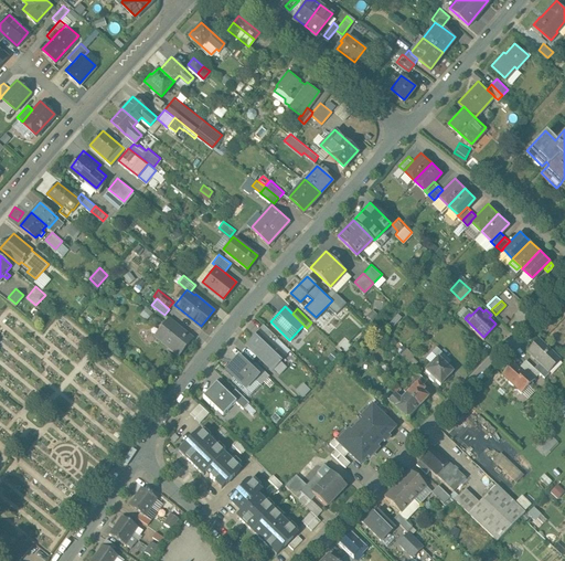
[(510,319),(504,314),(501,317),(507,323),(510,319)]
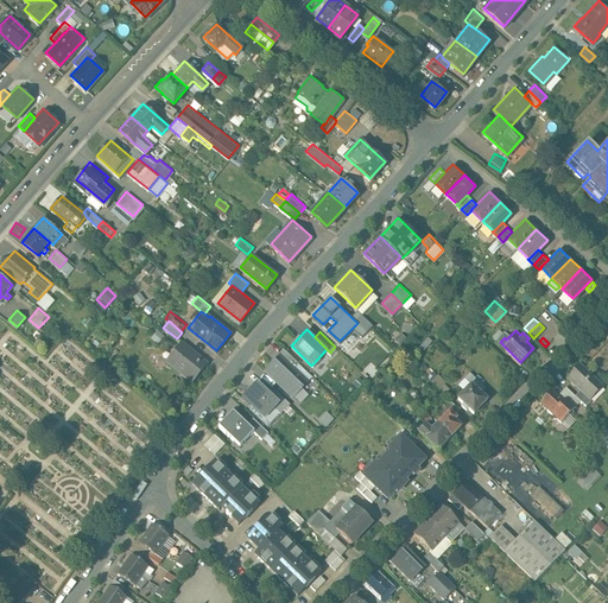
[(207,361),(182,341),(166,359),(192,380),(207,361)]
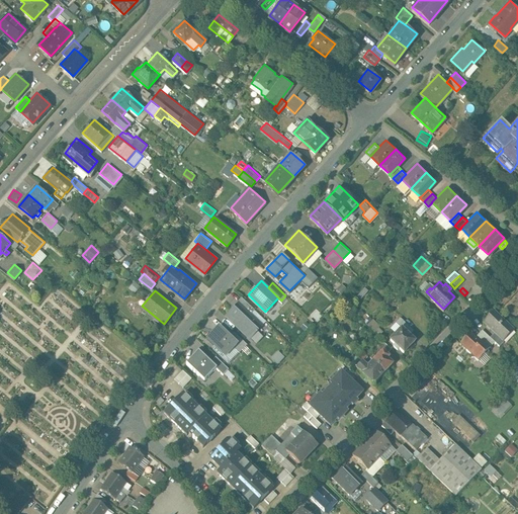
[(238,301),(225,314),(249,337),(262,324),(238,301)]
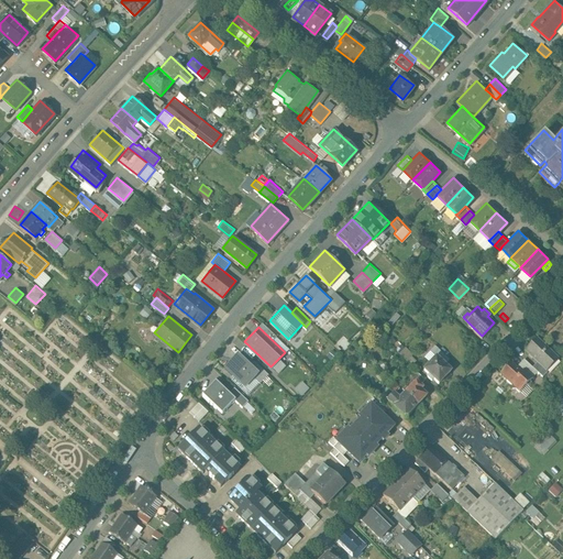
[(559,357),(537,336),(525,348),(537,360),(544,368),(544,366),(555,354),(558,357),(559,357)]
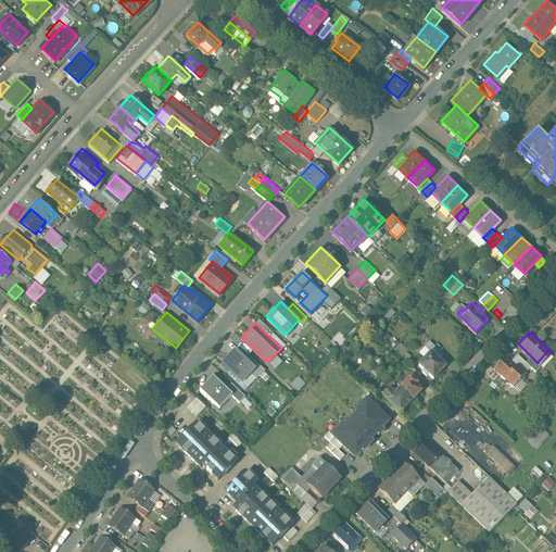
[(393,333),(389,337),(404,355),(409,351),(393,333)]
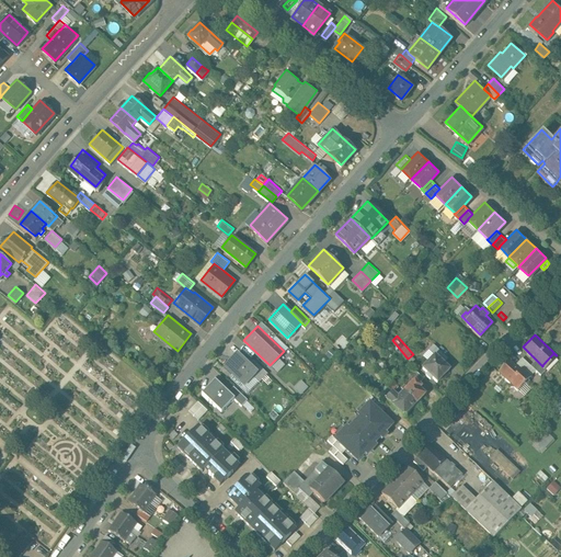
[(258,371),(236,351),(222,365),(244,385),(258,371)]
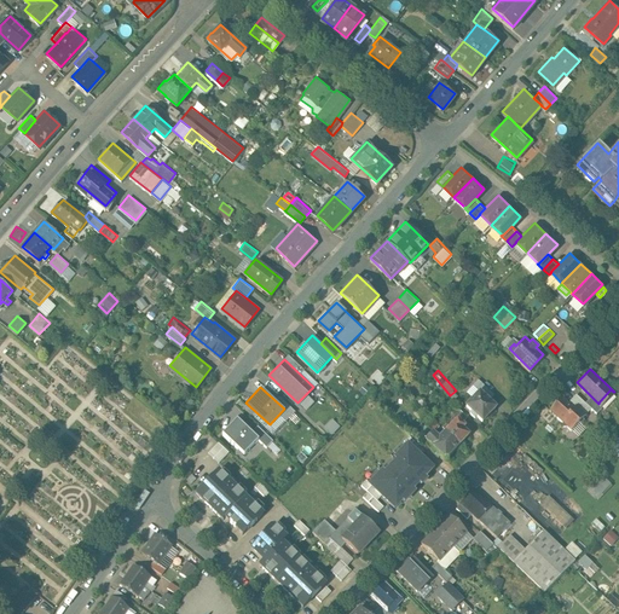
[(496,404),(479,389),(466,403),(472,409),(469,410),(474,415),(476,413),(482,418),(496,404)]
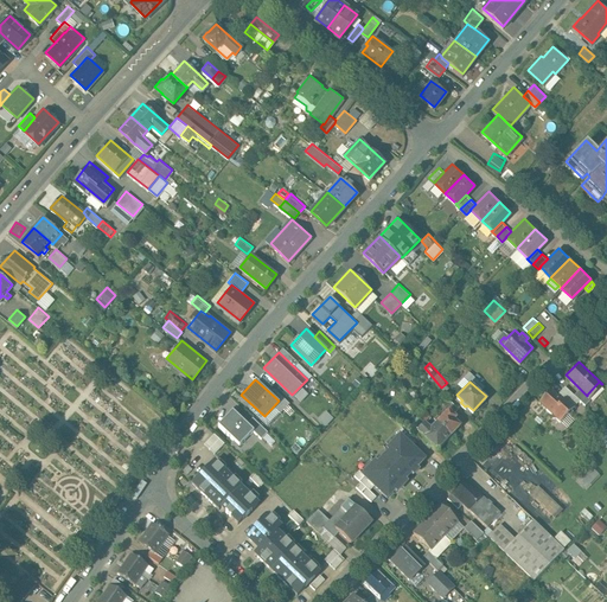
[(564,384),(556,392),(562,398),(566,395),(574,403),(580,398),(574,392),(564,384)]
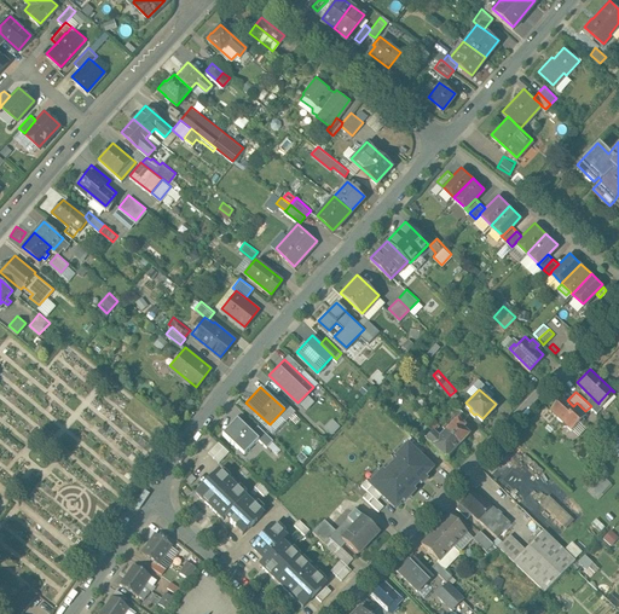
[(567,400),(561,394),(549,407),(562,420),(562,423),(566,423),(571,427),(585,411),(577,403),(573,406),(567,400)]
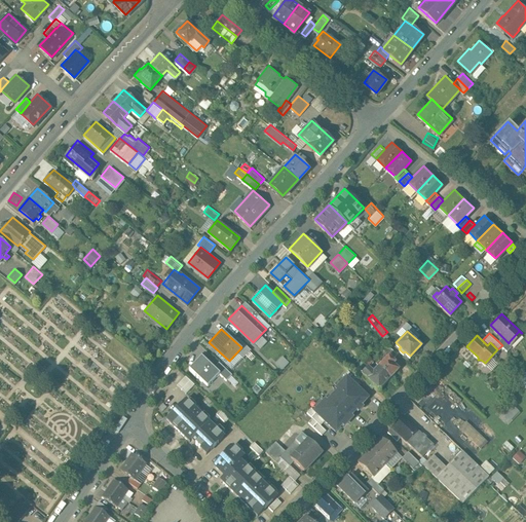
[(509,343),(501,336),(497,340),(502,345),(506,349),(512,344),(509,342),(509,343)]
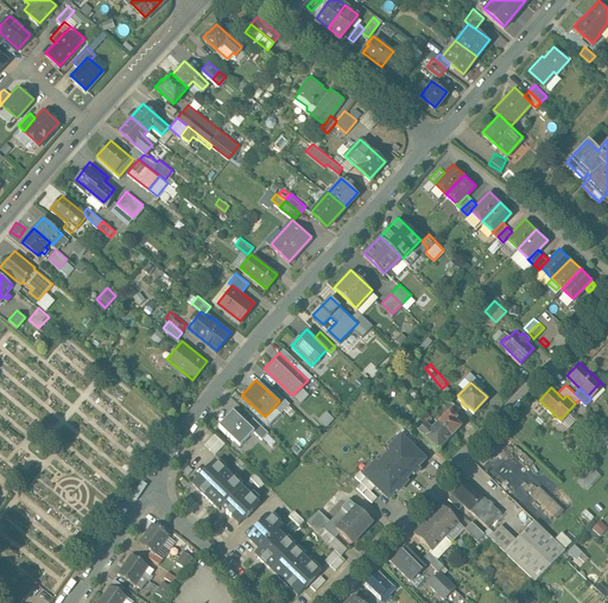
[(449,397),(443,402),(449,408),(454,412),(458,407),(449,397)]
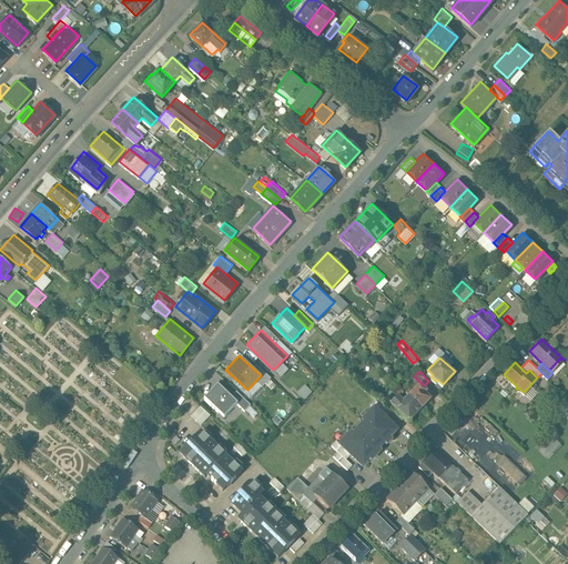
[(395,382),(387,390),(394,396),(402,388),(395,382)]
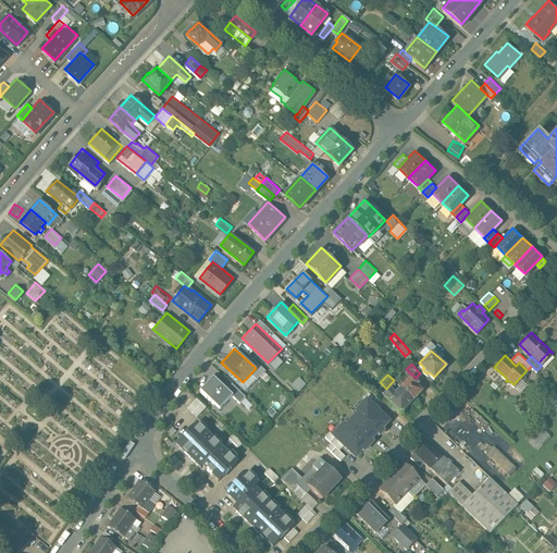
[(416,378),(411,375),(400,385),(413,398),(422,389),(417,383),(419,381),(416,378)]
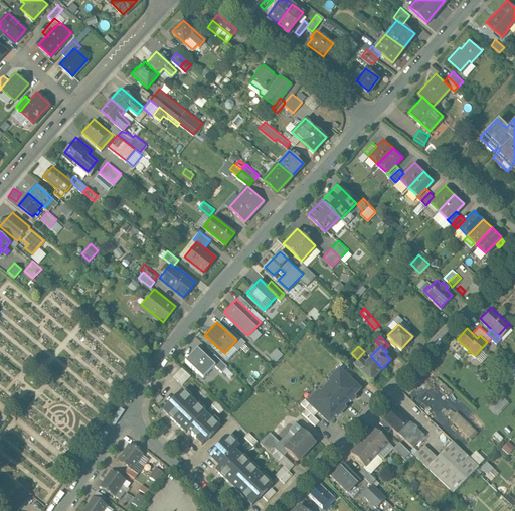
[(214,363),(197,347),(185,359),(202,375),(214,363)]
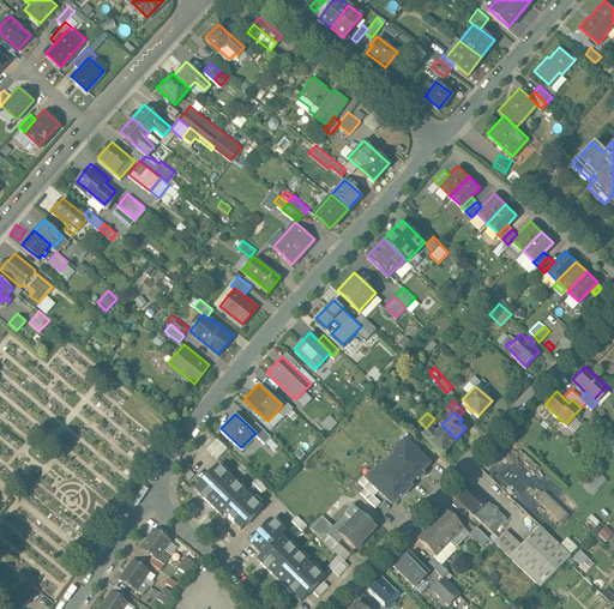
[(321,421),(329,427),(336,420),(329,414),(321,421)]
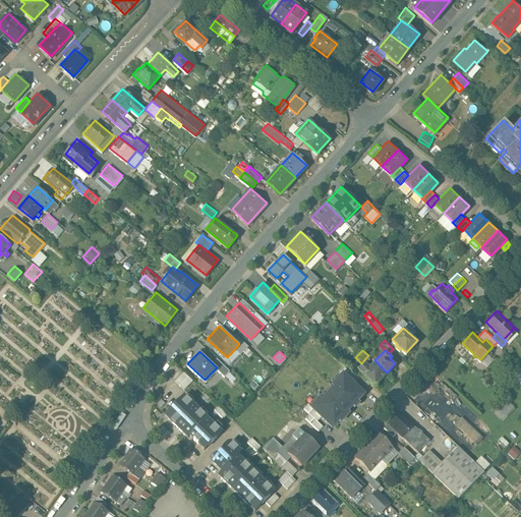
[(212,362),(224,375),(229,369),(217,357),(212,362)]
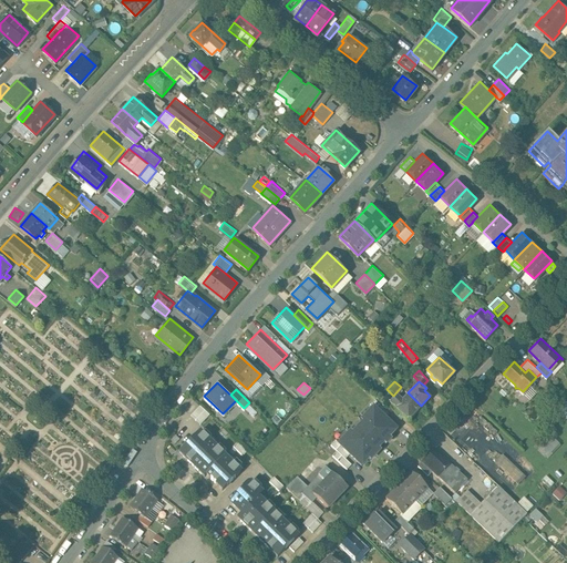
[(421,406),(408,392),(400,400),(398,397),(391,403),(408,419),(421,406)]
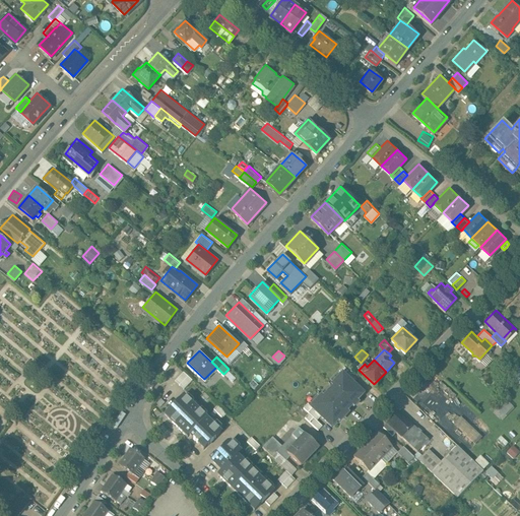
[(358,401),(367,392),(342,368),(332,380),(358,401)]
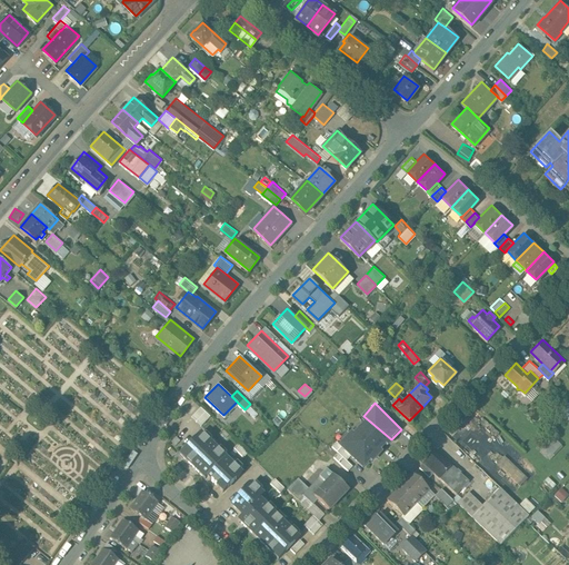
[(200,405),(190,414),(196,418),(205,409),(200,405)]
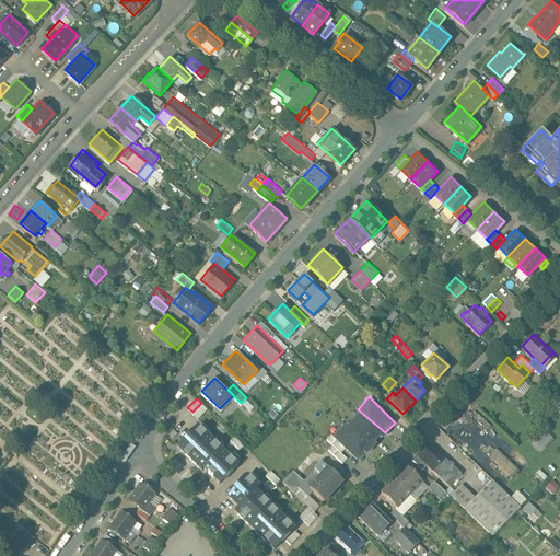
[(202,402),(194,412),(198,416),(207,406),(202,402)]
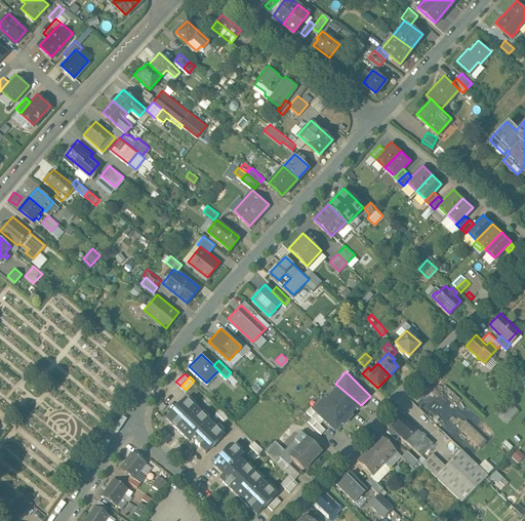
[(348,418),(361,405),(335,384),(323,395),(348,418)]
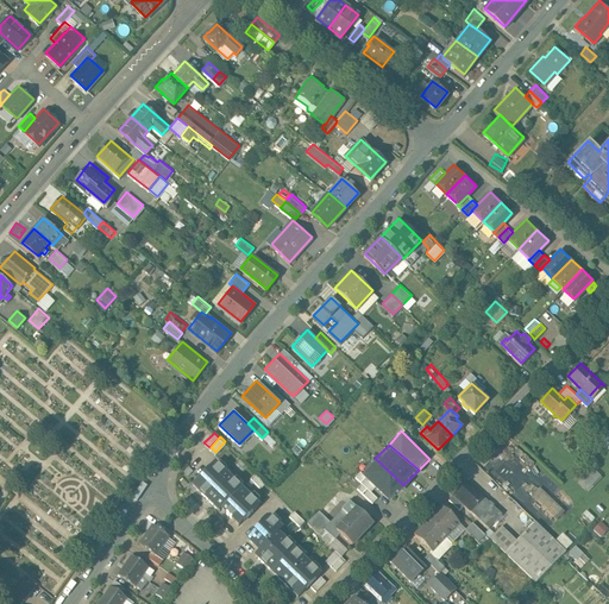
[(219,455),(193,482),(219,509),(245,482),(219,455)]
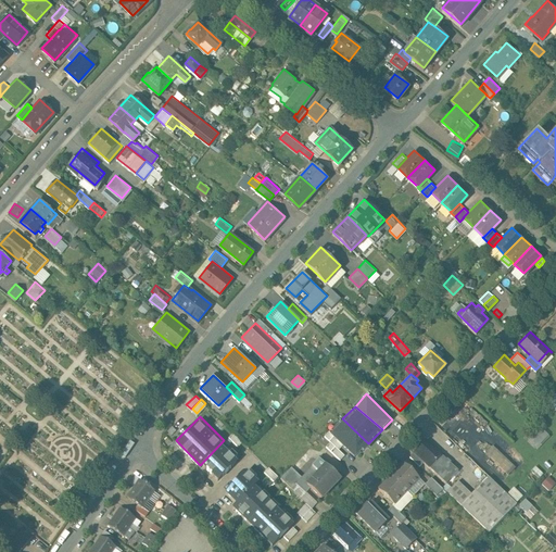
[(368,443),(342,418),(328,433),(355,455),(368,443)]
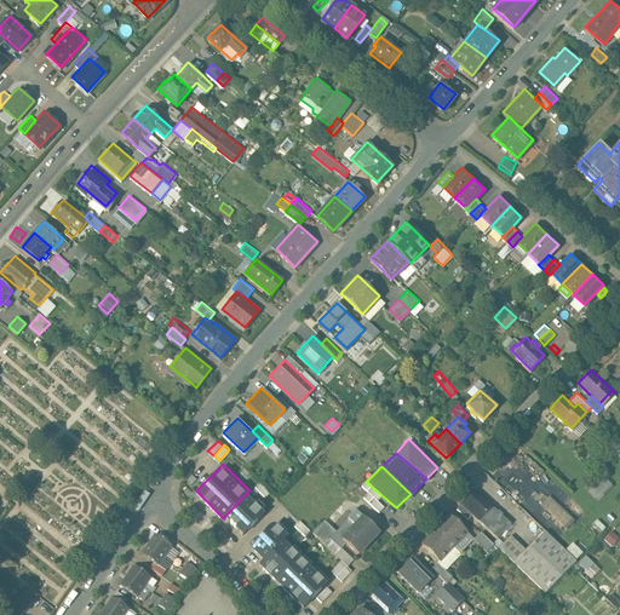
[(601,472),(589,486),(600,496),(613,483),(601,472)]
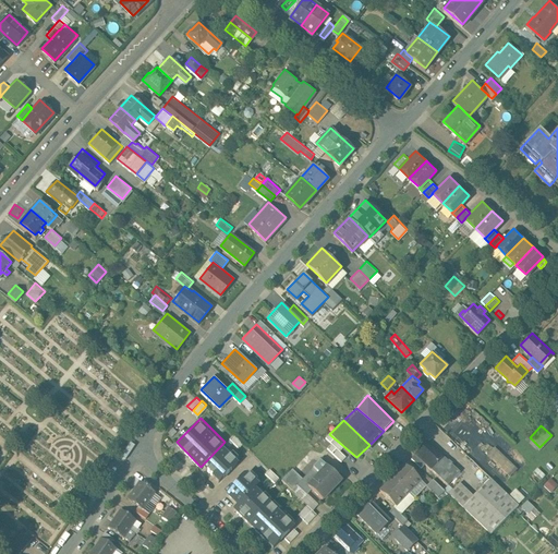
[(229,437),(239,446),(243,441),(233,432),(229,437)]
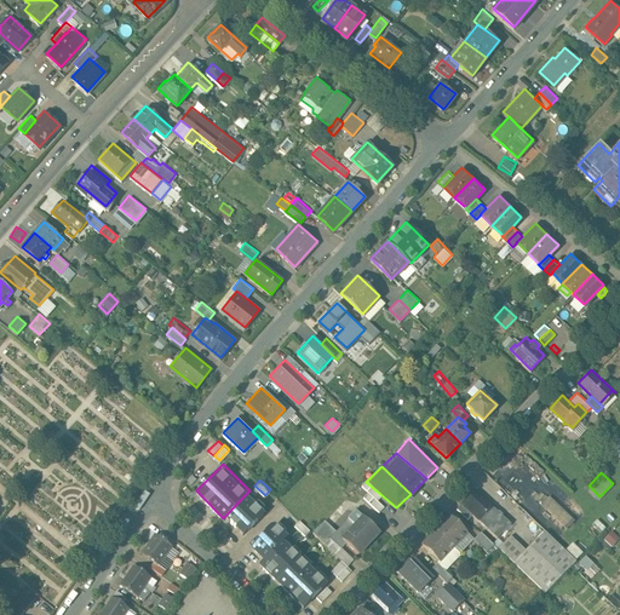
[(511,521),(475,487),(460,501),(471,511),(497,535),(511,521)]
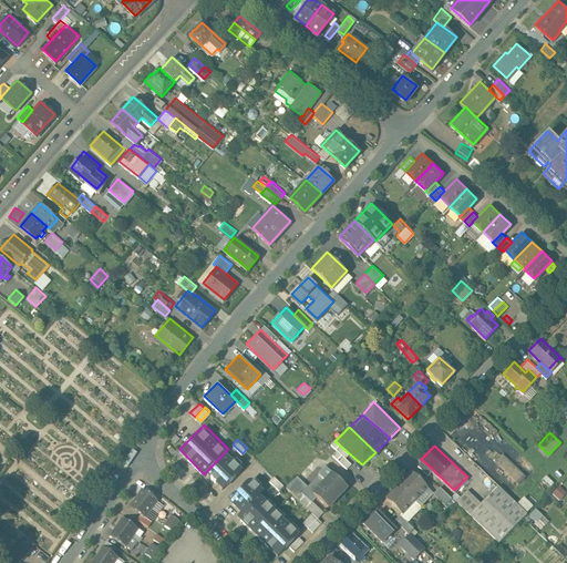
[(502,450),(495,458),(518,480),(526,472),(502,450)]
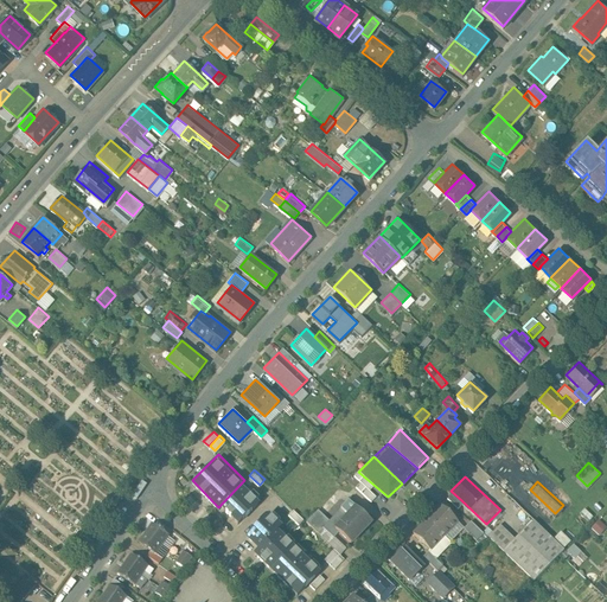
[(242,484),(221,505),(238,523),(260,500),(242,484)]
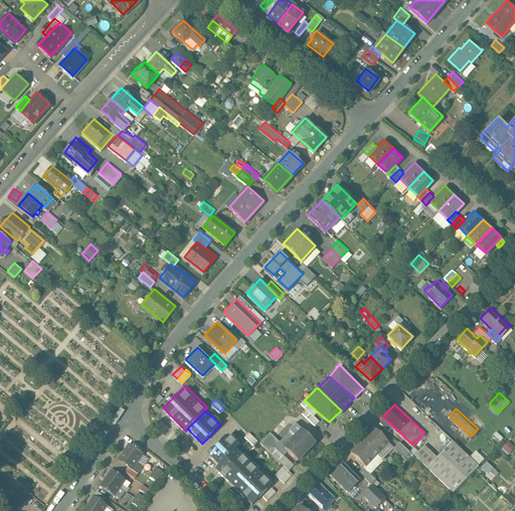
[(391,424),(382,416),(379,420),(388,429),(391,424)]
